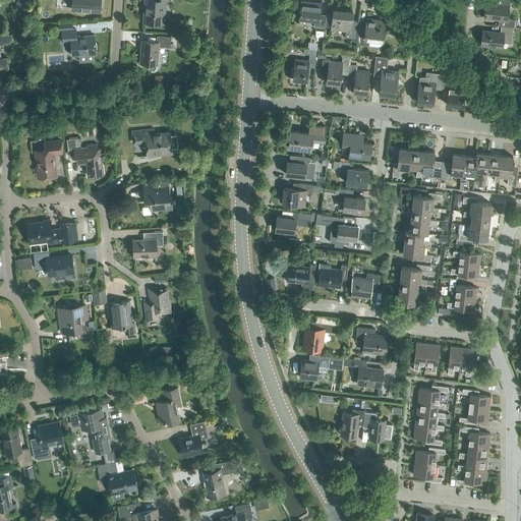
[(99,11),(99,0),(72,0),(72,9),(99,11)]
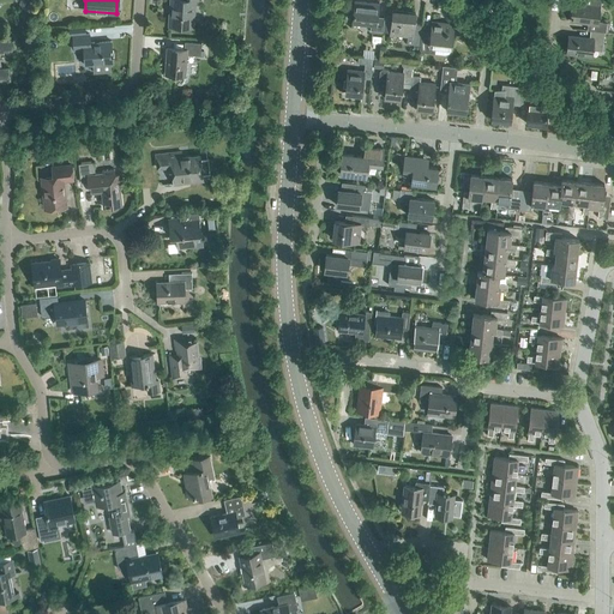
[(198,1),(197,0),(170,0),(169,25),(193,28),(196,0),(198,1)]
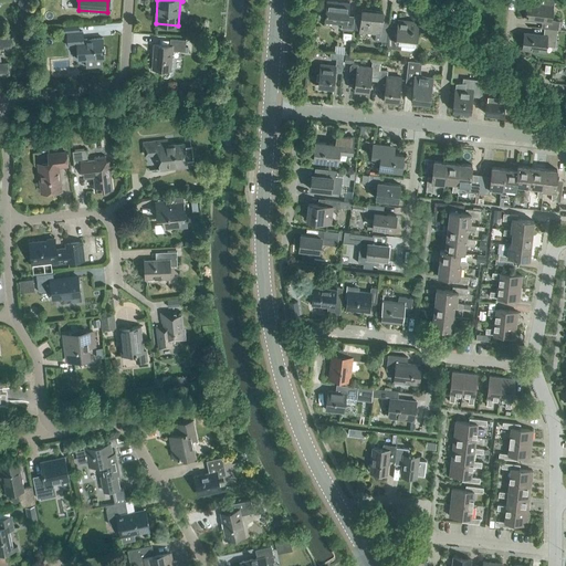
[(541,28),(544,28),(557,29),(558,29),(559,21),(551,20),(552,6),(552,0),(536,0),(537,3),(527,2),(525,19),(542,21),(541,28)]
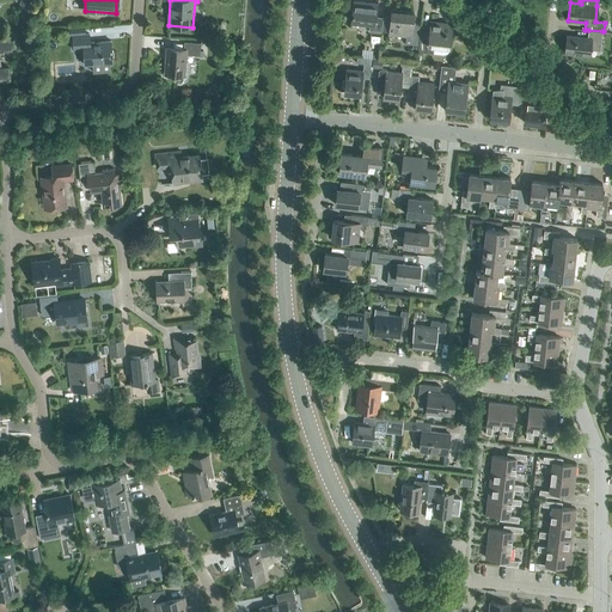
[(381,31),(384,17),(375,17),(378,4),(354,1),(352,22),(369,23),(369,30),(381,31)]
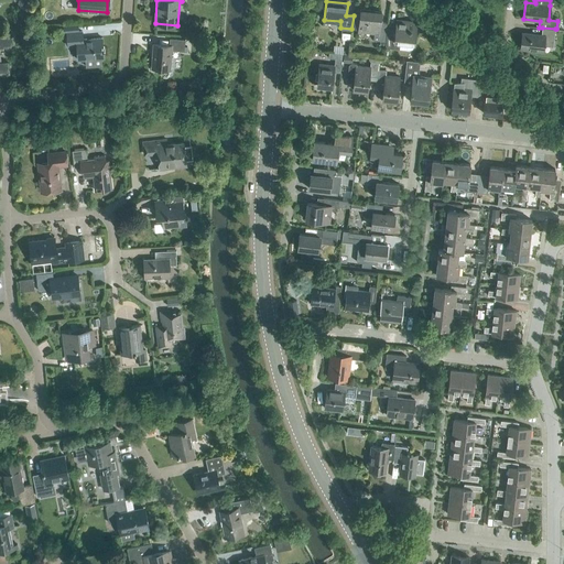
[(384,41),(387,23),(380,22),(381,11),(360,9),(358,30),(375,32),(373,40),(380,41),(384,41)]
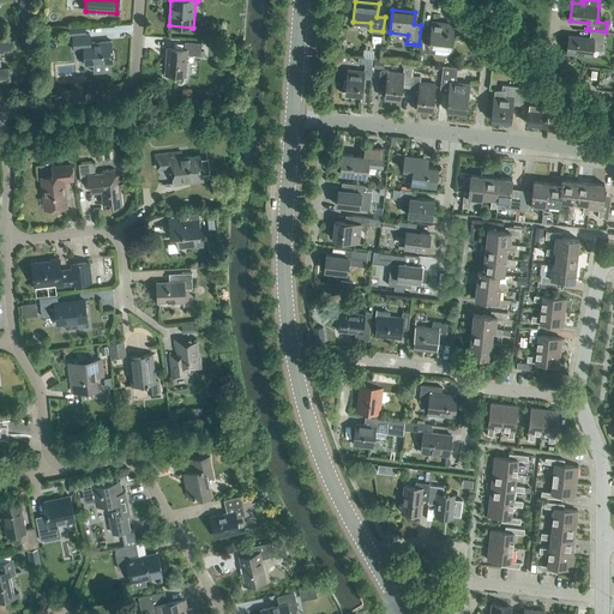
[(420,52),(434,54),(444,55),(444,54),(446,54),(449,54),(450,52),(451,49),(451,48),(453,24),(432,22),(431,31),(421,30),(420,52)]
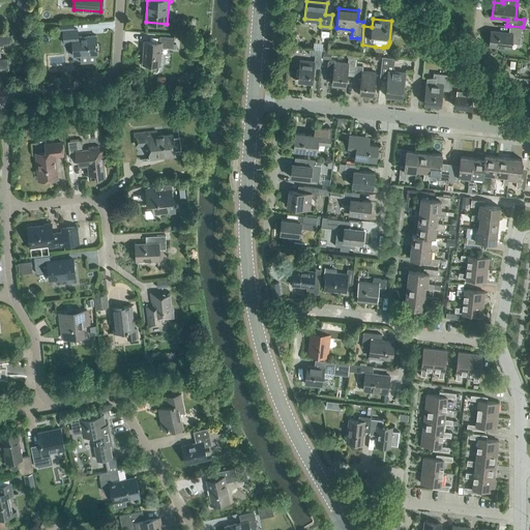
[(520,43),(522,27),(509,26),(508,33),(491,31),(489,46),(510,48),(511,42),(520,43)]
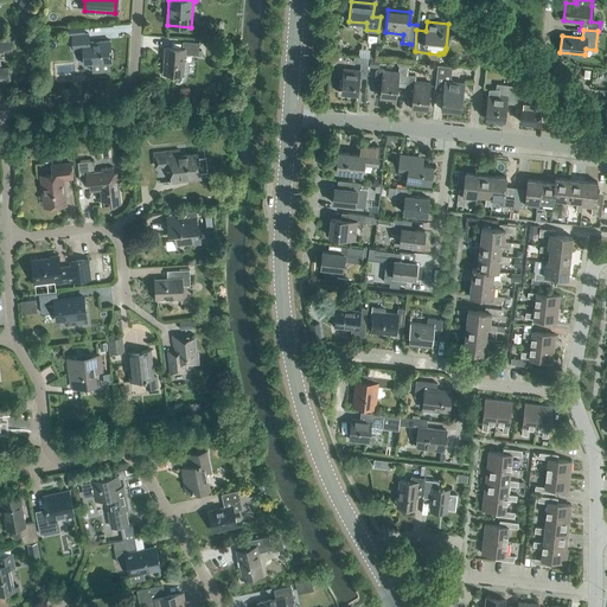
[(36,33),(24,34),(25,49),(37,48),(36,33)]
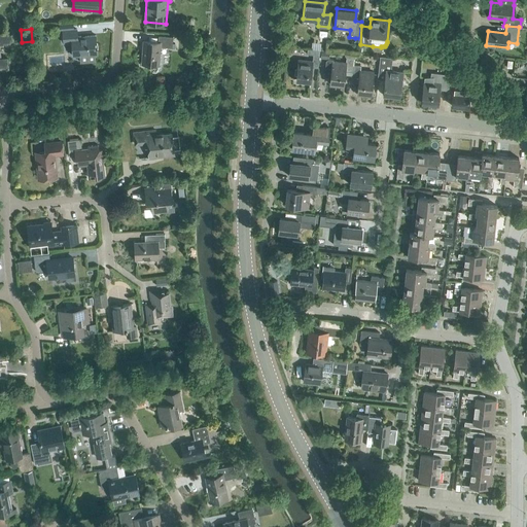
[(77,29),(74,29),(62,30),(63,42),(71,42),(72,56),(79,56),(79,61),(88,61),(88,55),(97,54),(96,35),(77,36),(77,29)]
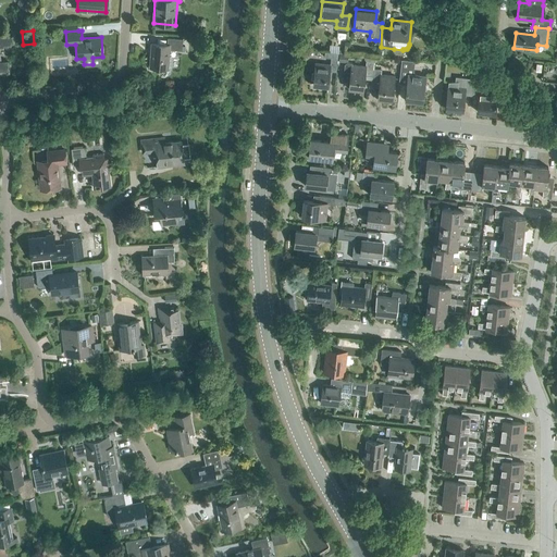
[(0,46),(11,46),(10,33),(0,33),(0,46)]
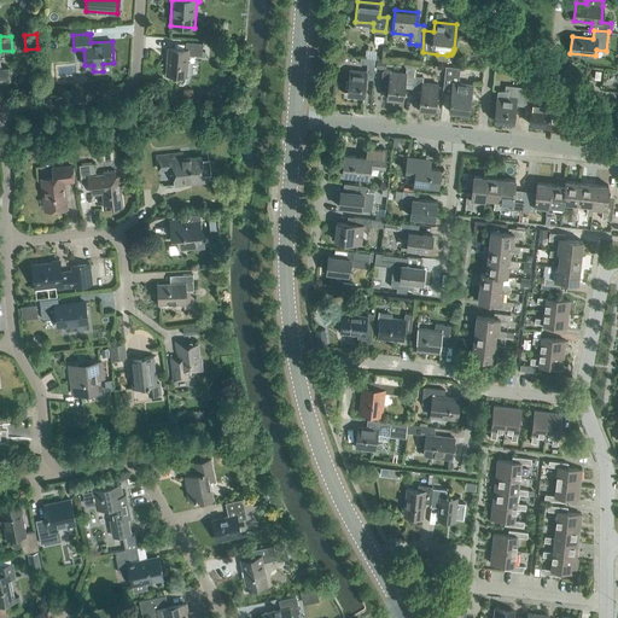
[(202,56),(203,42),(186,41),(185,50),(168,48),(168,54),(167,54),(167,58),(168,58),(167,75),(186,76),(187,54),(202,56)]
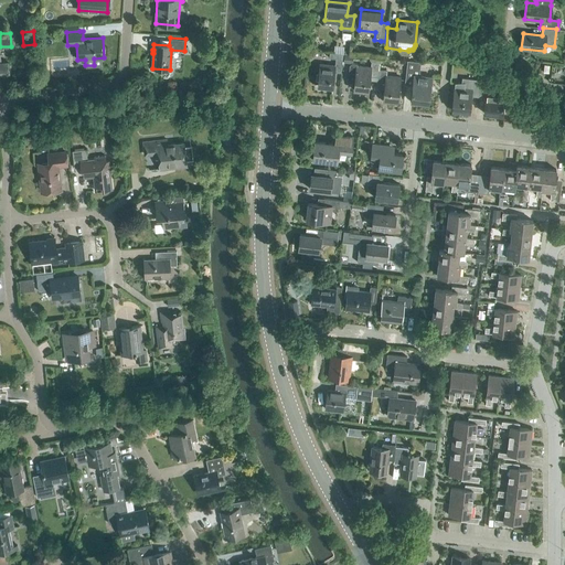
[(203,42),(202,52),(214,53),(215,43),(203,42)]
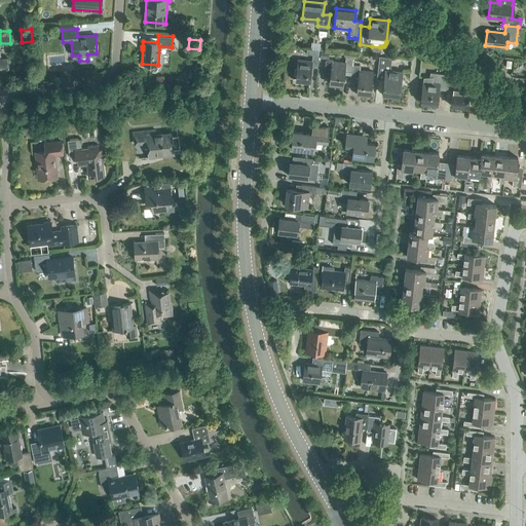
[(440,55),(440,48),(426,47),(426,54),(440,55)]
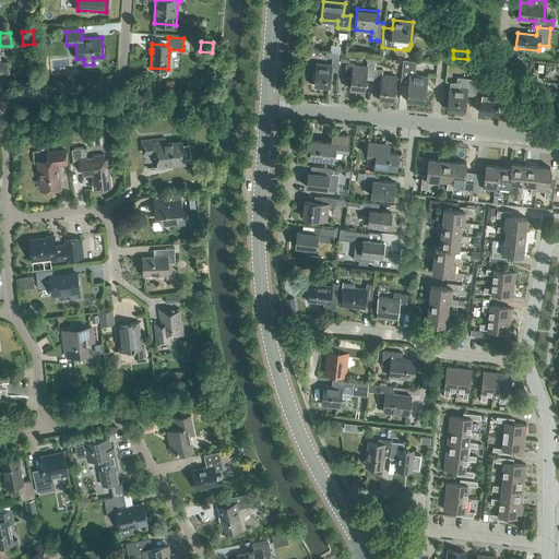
[(337,72),(339,58),(340,54),(330,52),(329,58),(332,58),(331,64),(317,63),(314,84),(329,86),(331,71),(337,72)]
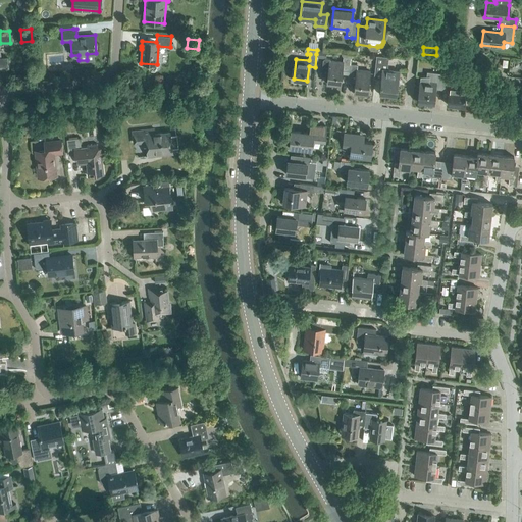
[(387,69),(387,65),(388,57),(376,56),(374,71),(382,72),(379,94),(396,95),(397,84),(400,82),(398,80),(399,71),(387,69)]
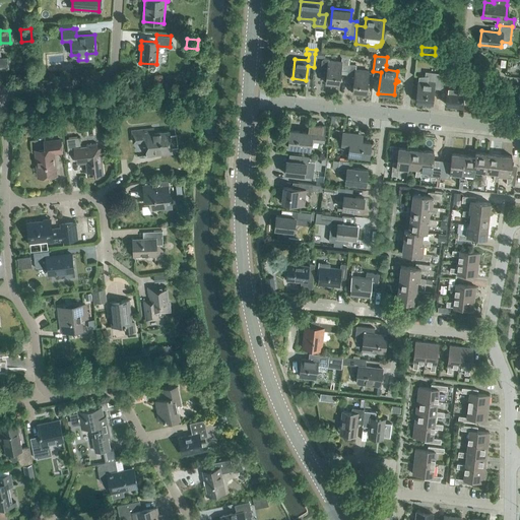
[(340,70),(347,71),(348,64),(349,58),(342,57),(341,57),(341,62),(328,60),(327,58),(324,58),(322,60),(320,72),(322,74),(326,74),(325,82),(338,84),(340,70)]
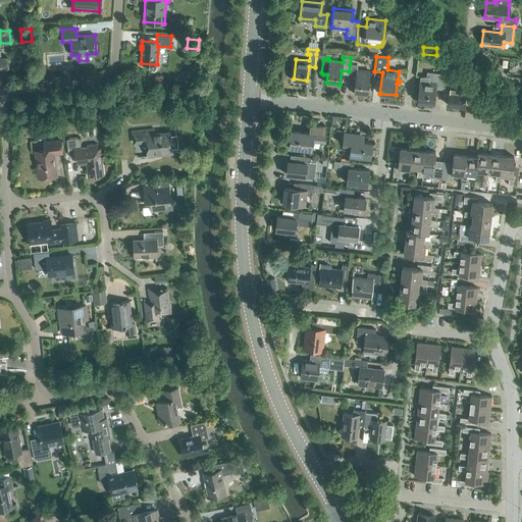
[(357,69),(357,65),(350,64),(349,71),(348,77),(356,77),(354,92),(367,94),(370,71),(357,69)]
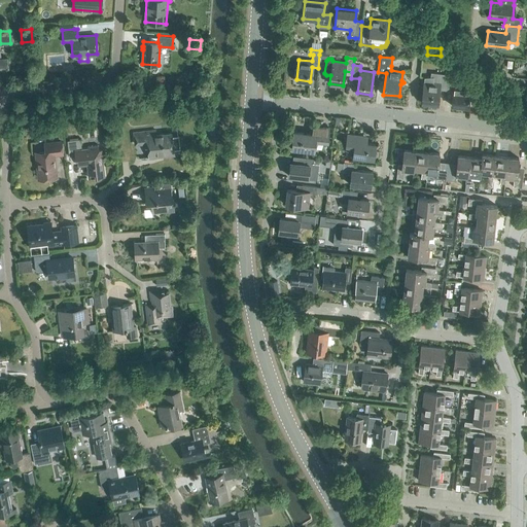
[(447,91),(448,76),(449,74),(431,72),(430,79),(424,78),(421,102),(437,104),(440,90),(447,91)]
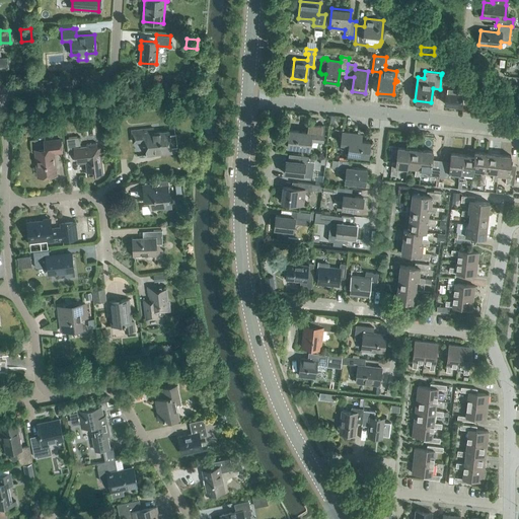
[(460,105),(462,87),(450,86),(451,76),(441,75),(440,89),(440,91),(446,92),(444,103),(460,105)]
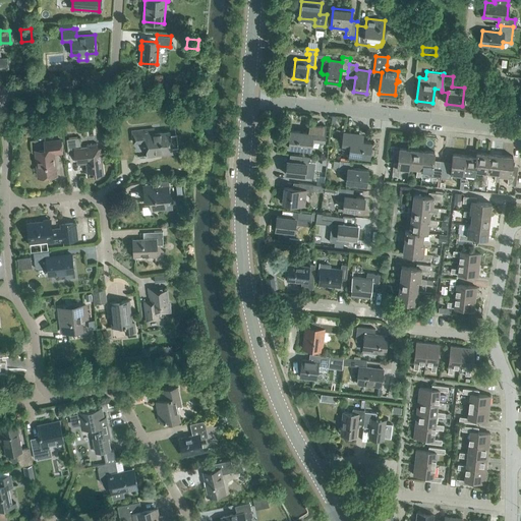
[(324,140),(326,126),(310,124),(309,132),(290,130),(288,147),(310,150),(311,138),(324,140)]
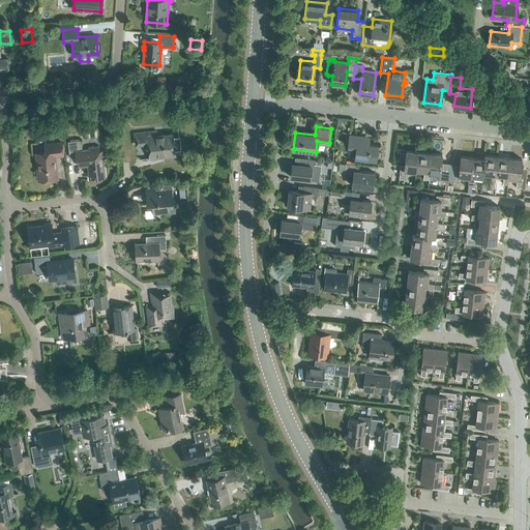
[(150,158),(175,155),(172,135),(156,136),(155,131),(135,134),(136,145),(148,144),(150,158)]
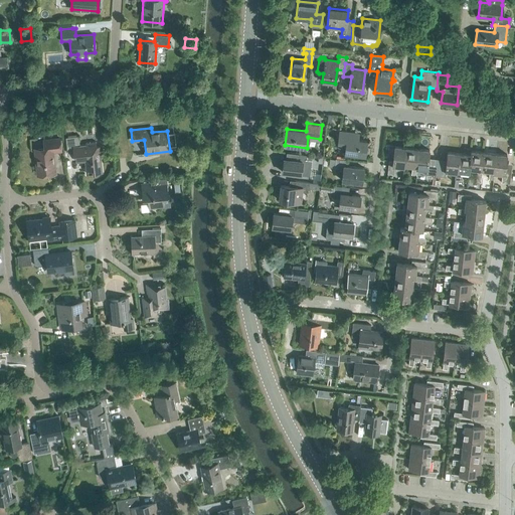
[(365,156),(367,141),(354,139),(355,133),(339,131),(339,138),(341,138),(340,143),(346,144),(345,153),(365,156)]
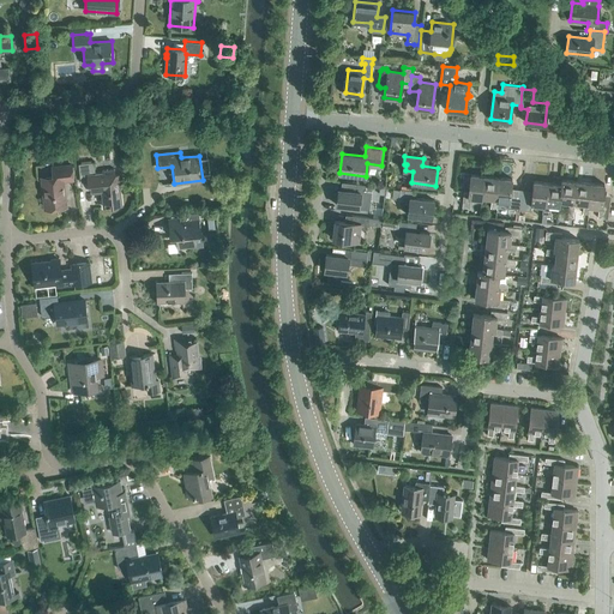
[(95,173),(94,162),(78,164),(80,182),(90,181),(91,192),(102,191),(104,208),(121,205),(120,205),(119,191),(120,191),(119,182),(122,182),(122,174),(115,174),(114,169),(102,170),(102,172),(95,173)]
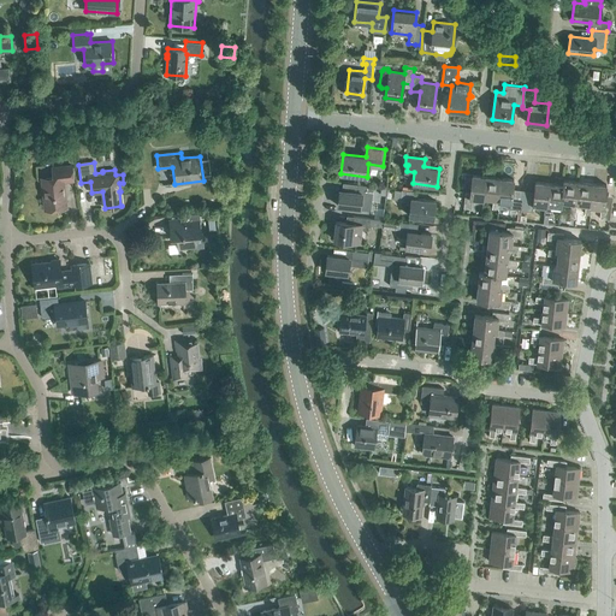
[(64,182),(73,181),(71,165),(52,167),(53,178),(41,179),(45,208),(66,206),(64,182)]
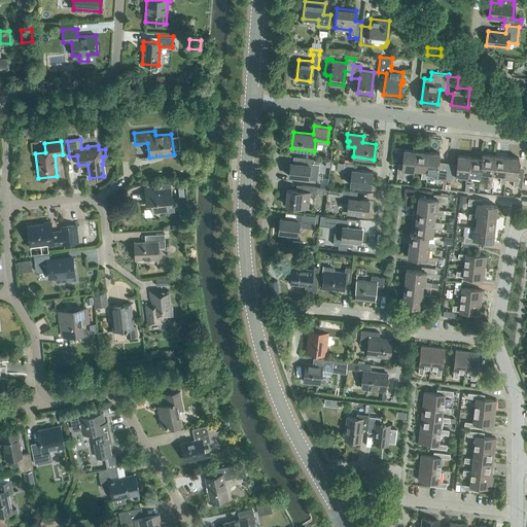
[(414,170),(416,150),(403,149),(402,165),(398,164),(396,178),(402,178),(403,171),(413,171),(414,169),(414,170)]
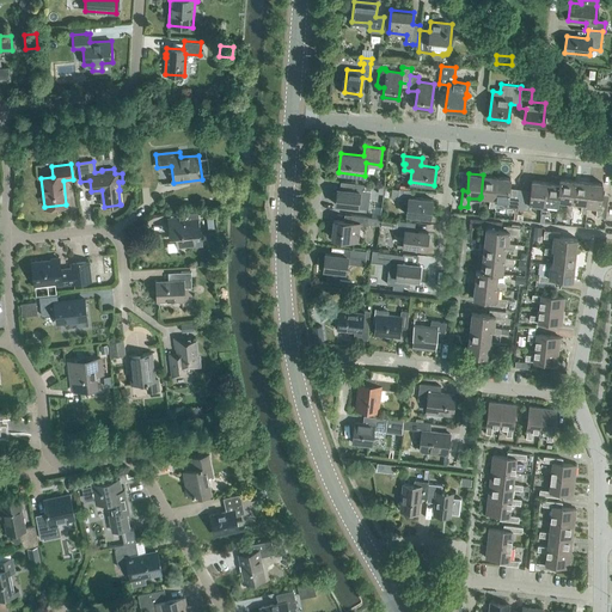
[(494,201),(496,177),(483,175),(481,197),(490,197),(489,207),(495,208),(495,201),(494,201)]
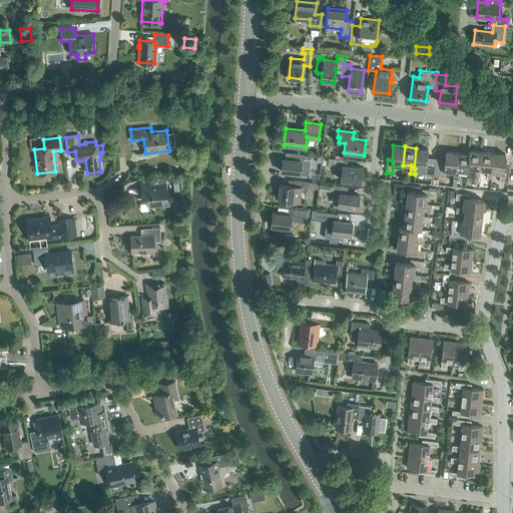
[(428,149),(416,148),(414,168),(415,168),(423,169),(423,173),(429,174),(430,164),(426,164),(428,149)]
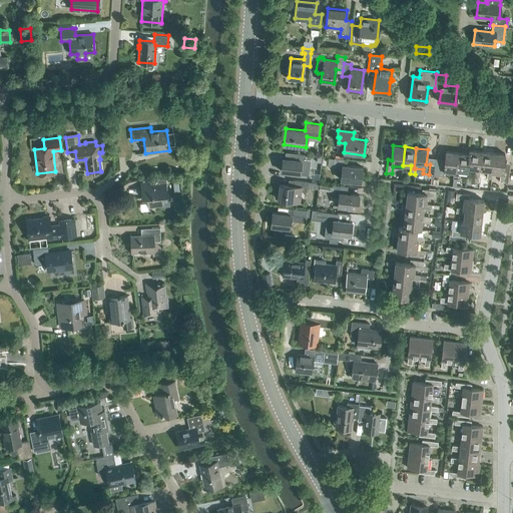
[(479,169),(482,151),(469,149),(469,153),(467,168),(468,168),(476,168),(475,176),(479,177),(480,169),(479,169)]
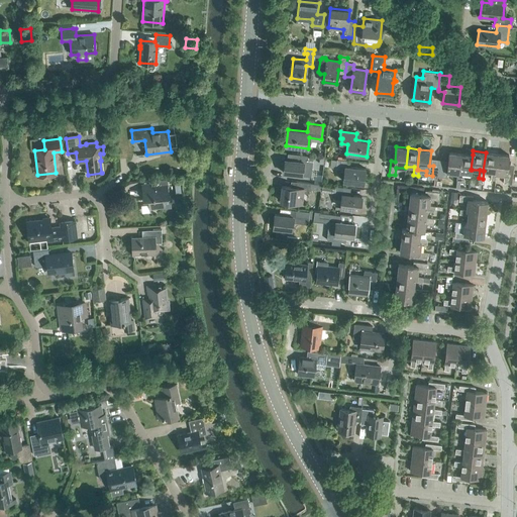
[(458,174),(460,153),(449,152),(447,168),(443,167),(441,180),(448,181),(449,173),(457,174),(458,174)]
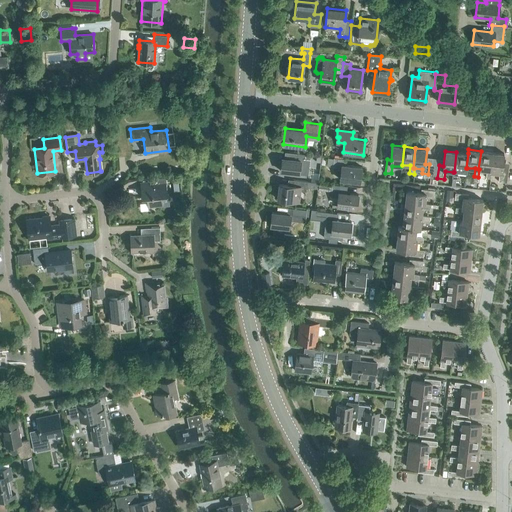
[(490,172),(493,152),(481,151),(478,169),(479,169),(487,170),(486,178),(490,178),(491,172),(490,172)]
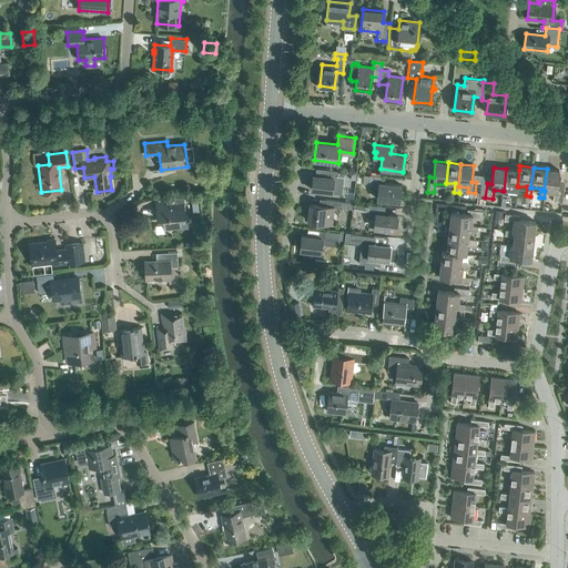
[(519,170),(506,169),(504,191),(503,191),(501,198),(507,199),(508,190),(517,191),(518,186),(517,186),(519,170)]
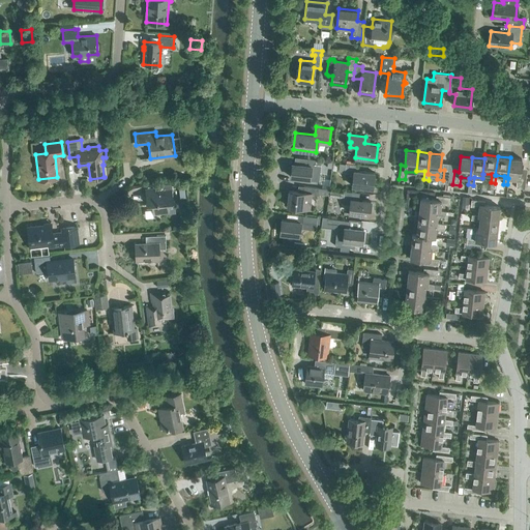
[(520,174),(522,158),(510,157),(507,178),(508,178),(517,179),(516,187),(525,188),(526,175),(520,174)]
